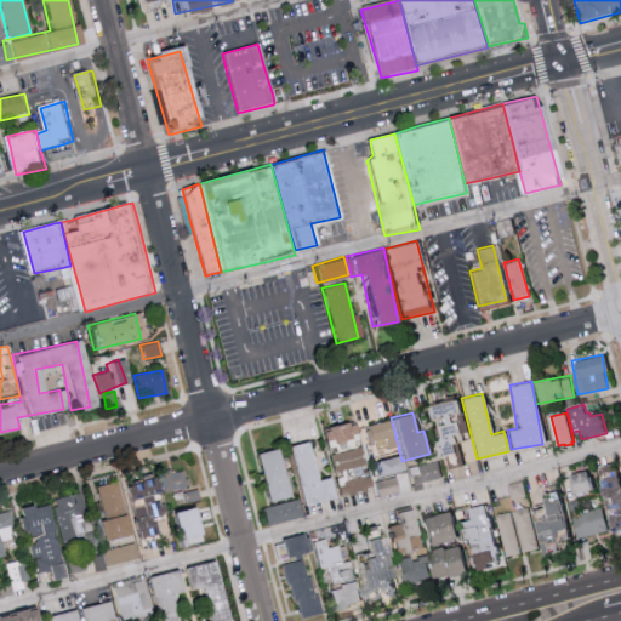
[(366,442),(381,438),(385,449),(396,446),(388,420),(363,427),(366,442)]
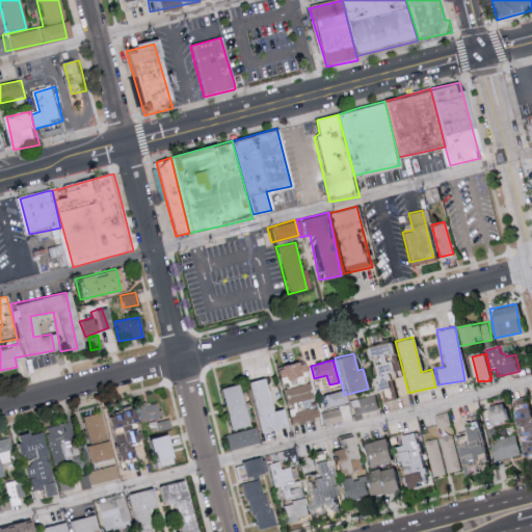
[(285,425),(312,420),(301,362),(270,368),(272,377),(281,376),(283,388),(278,388),(282,406),(285,425)]
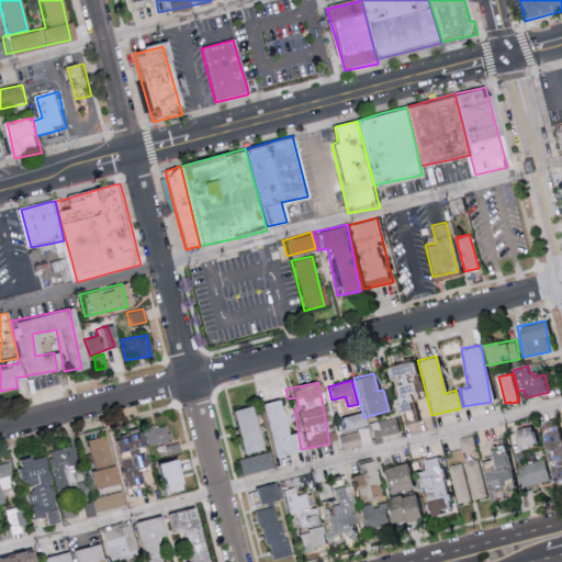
[(256,404),(268,451),(236,459),(239,475),(272,468),(270,458),(299,451),(294,431),(281,435),(273,400),(256,404)]
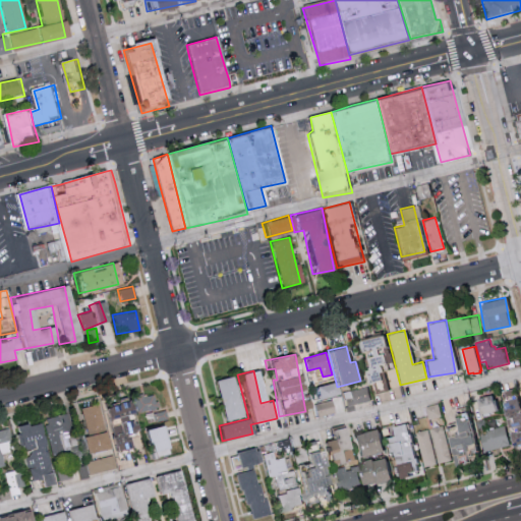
[(238,416),(228,377),(210,381),(220,421),(238,416)]
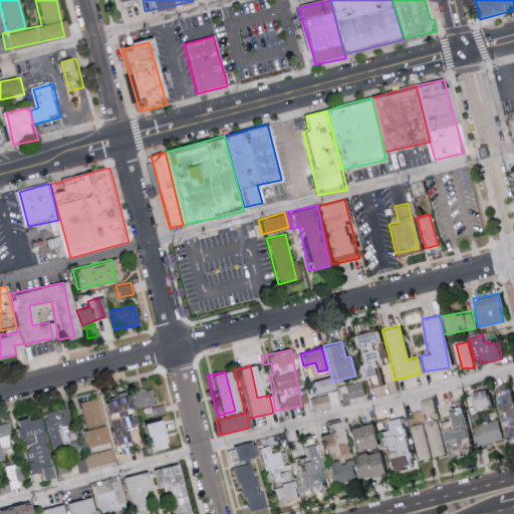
[(308,381),(311,395),(330,390),(326,376),(308,381)]
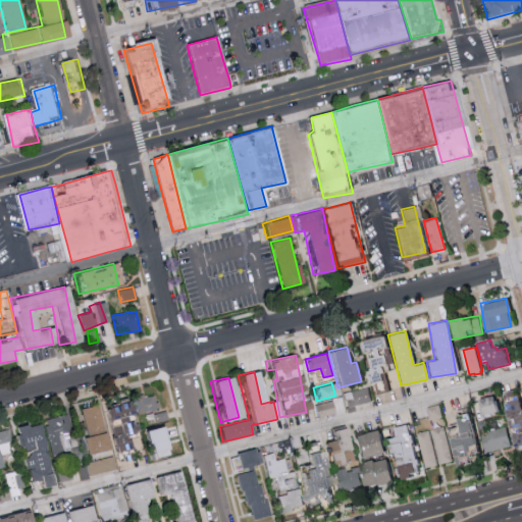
[(371,401),(367,386),(342,394),(346,408),(371,401)]
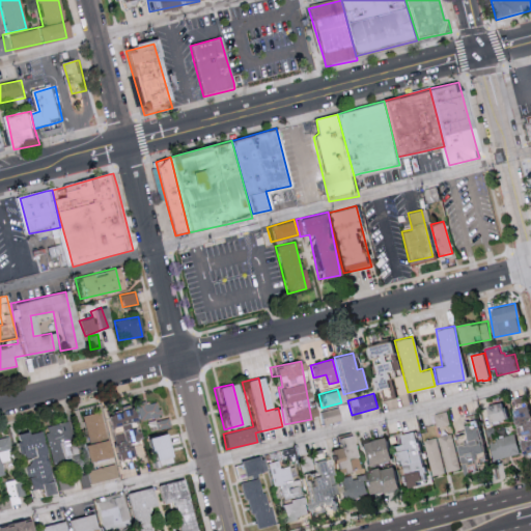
[(156,400),(135,404),(139,421),(160,416),(156,400)]
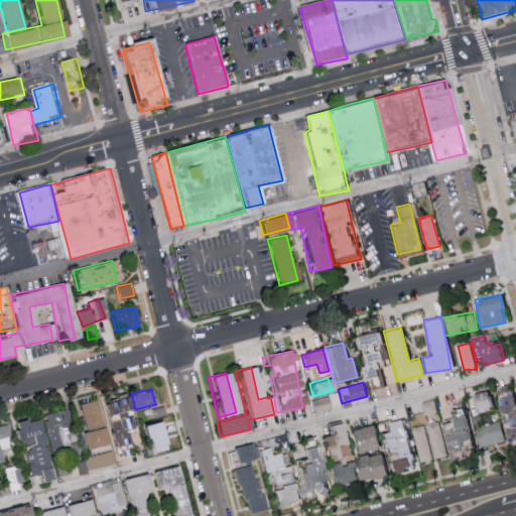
[(474,410),(490,406),(486,390),(470,394),(474,410)]
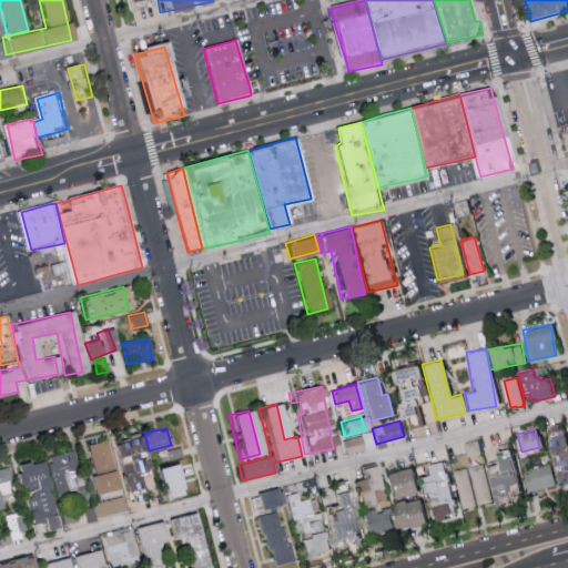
[(88,444),(94,475),(87,476),(91,496),(134,486),(131,473),(141,470),(138,457),(140,457),(135,436),(108,443),(107,439),(88,444)]
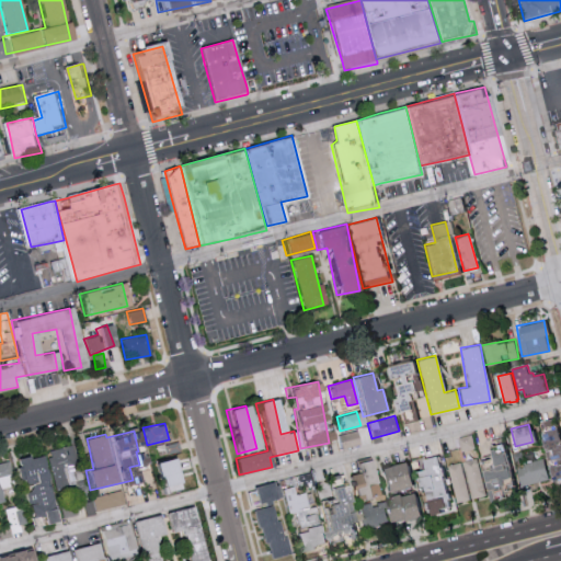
[(340,447),(357,446),(356,432),(339,434),(340,447)]
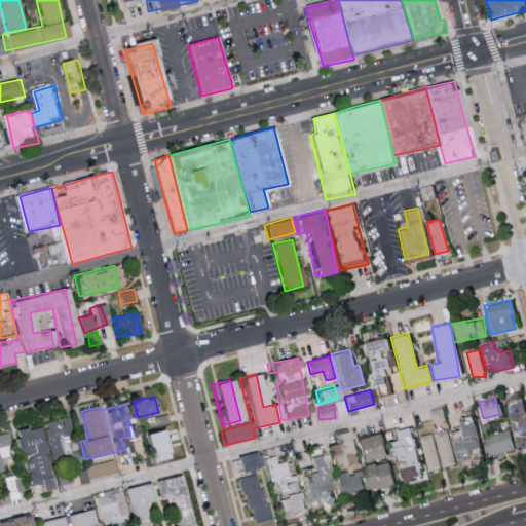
[(445,420),(442,407),(428,409),(430,422),(445,420)]
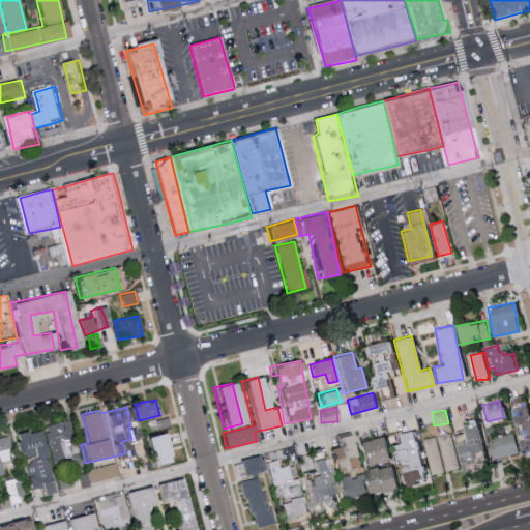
[(50,464),(81,460),(79,440),(70,441),(67,420),(43,424),(50,464)]
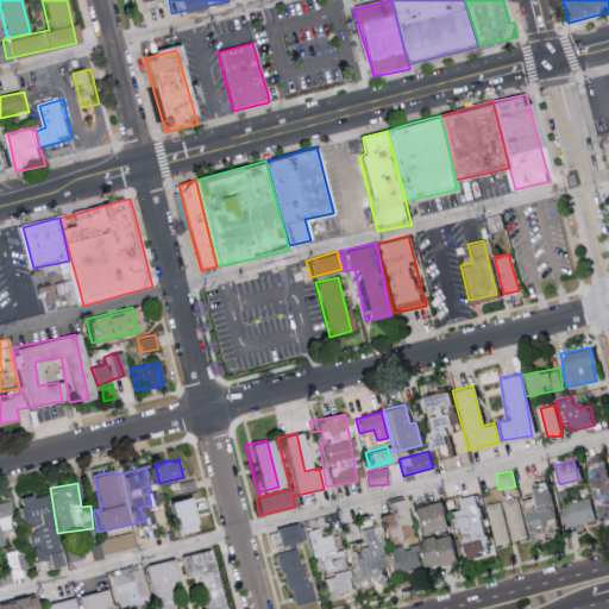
[(51,567),(46,495),(16,497),(18,529),(26,528),(29,563),(39,562),(39,569),(51,567)]
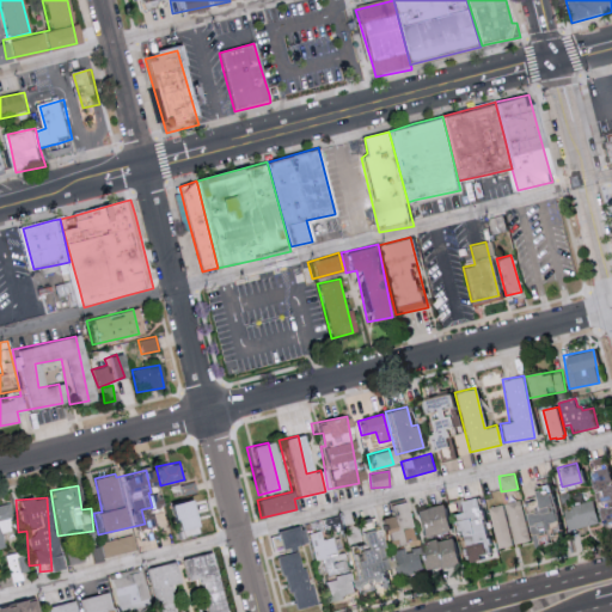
[(459,500),(461,512),(454,513),(463,562),(477,560),(477,554),(487,552),(478,497),(459,500)]
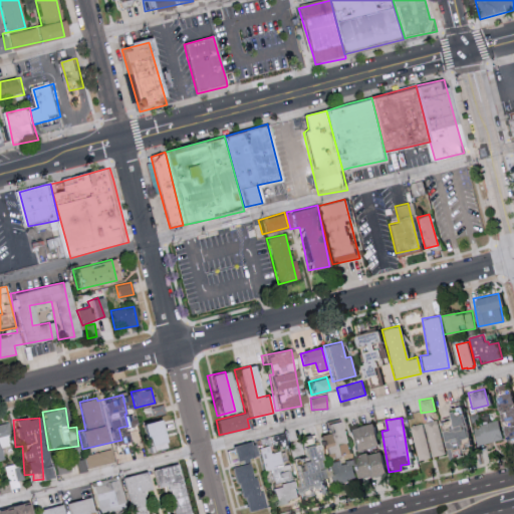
[(425,423),(437,420),(447,454),(434,457),(425,423)]
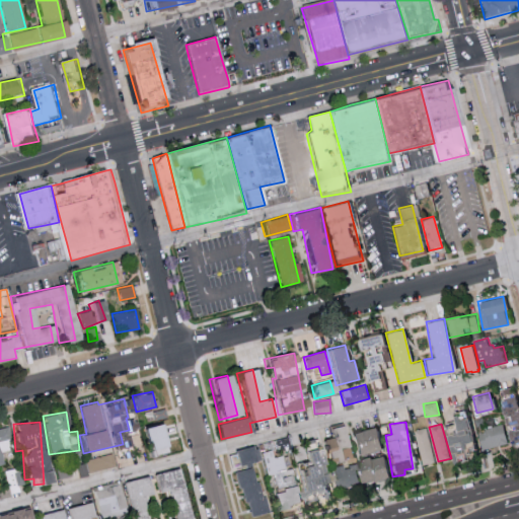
[(485,429),(502,424),(509,443),(483,450),(478,434),(486,432),(485,429)]
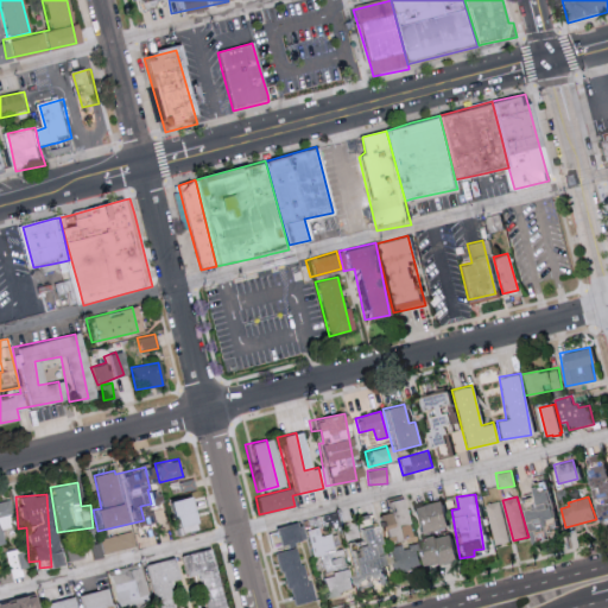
[(377,514),(379,542),(403,540),(400,500),(385,501),(386,513),(377,514)]
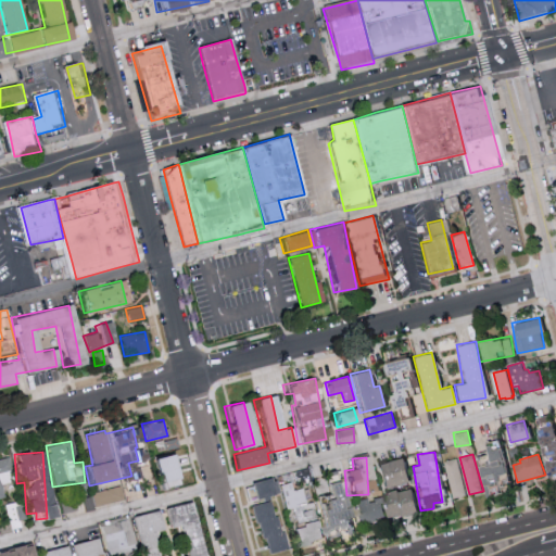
[(2,483),(12,482),(9,458),(0,459),(0,498),(3,498),(2,483)]
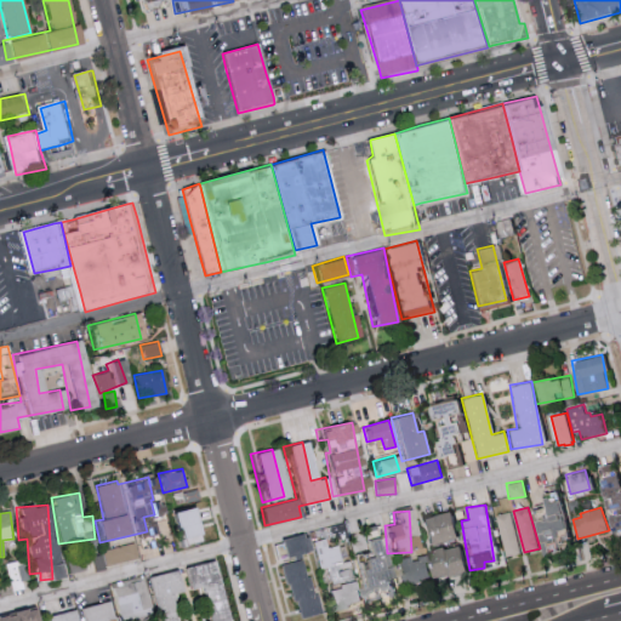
[(453,541),(448,512),(415,517),(419,546),(453,541)]
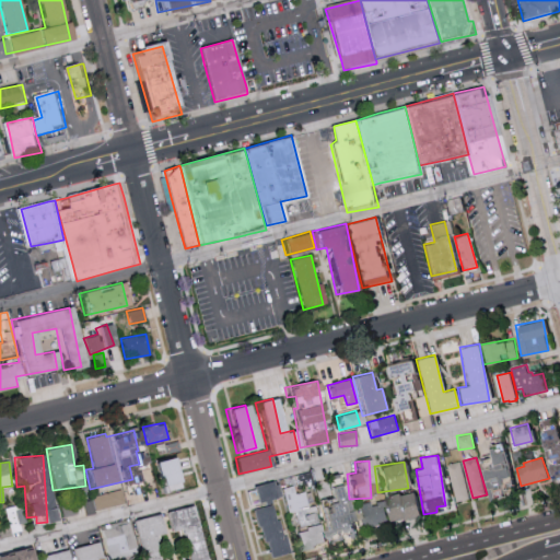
[(447,465),(459,462),(470,498),(457,502),(447,465)]
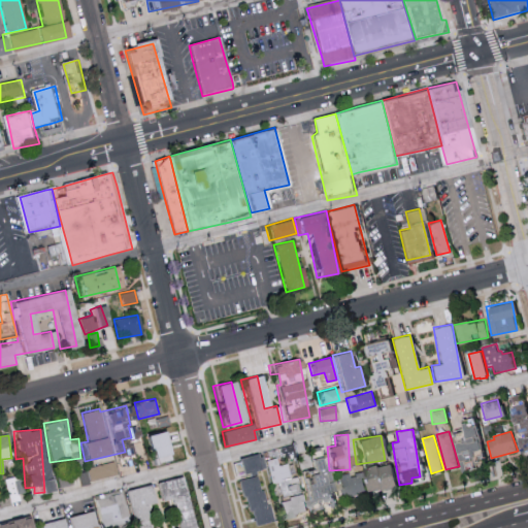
[(261,468),(257,454),(234,459),(238,474),(261,468)]
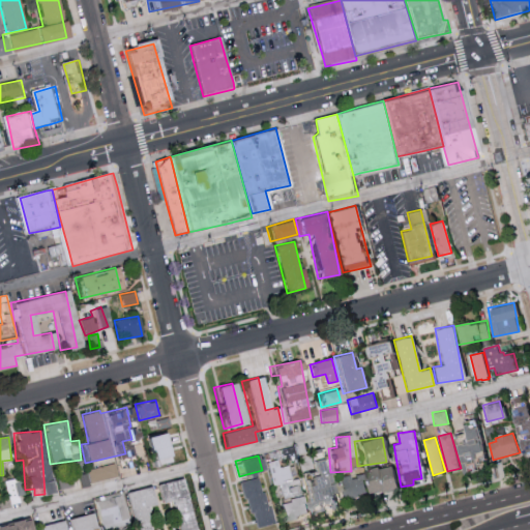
[(327,502),(320,459),(304,461),(307,477),(300,478),(303,496),(286,499),(287,502),(280,504),(283,519),(306,514),(304,506),(327,502)]
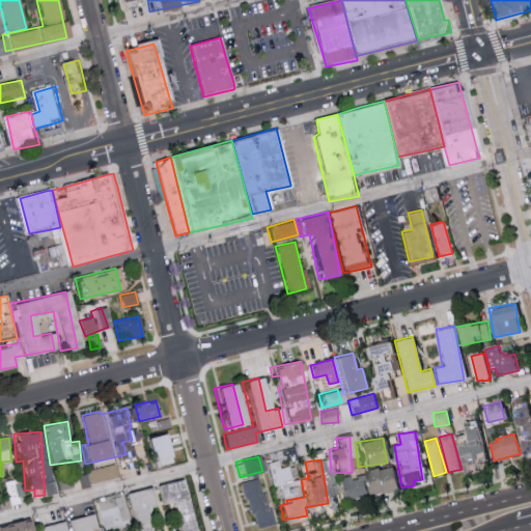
[(267,463),(271,488),(279,486),(281,499),(300,497),(297,477),(296,478),(294,466),(278,468),(276,460),(267,463)]
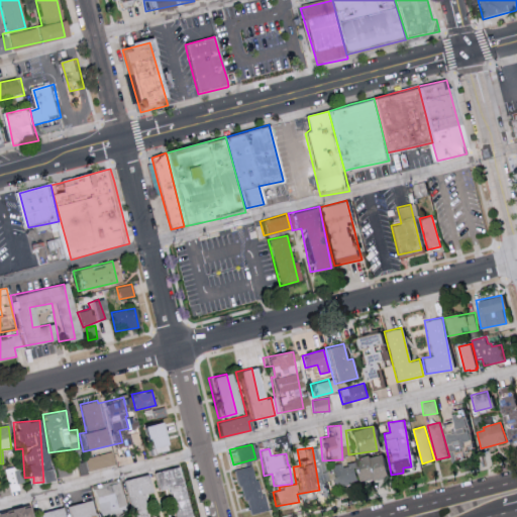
[(85,457),(88,471),(114,464),(111,451),(85,457)]
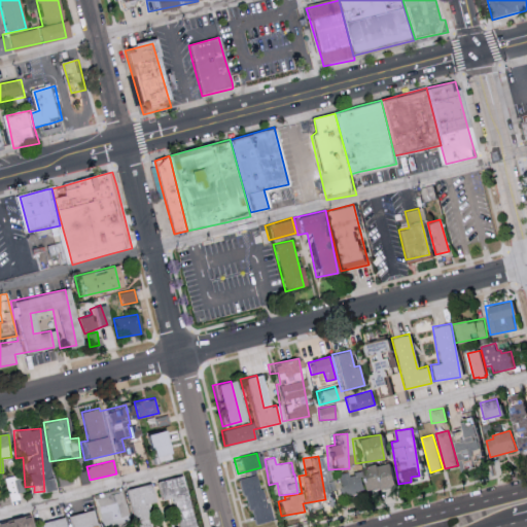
[(335,475),(339,496),(394,485),(390,463),(346,471),(346,472),(335,475)]
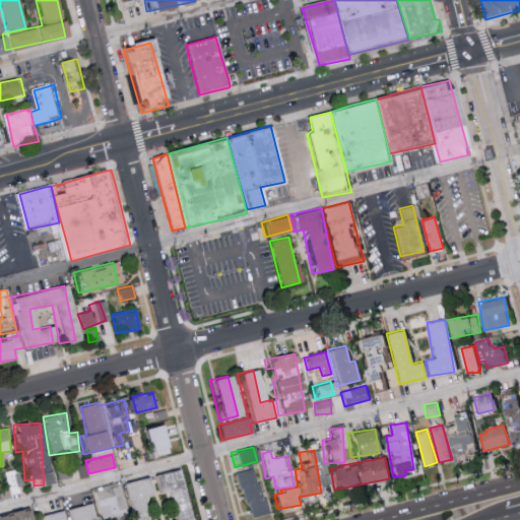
[(75,465),(76,476),(87,476),(86,464),(75,465)]
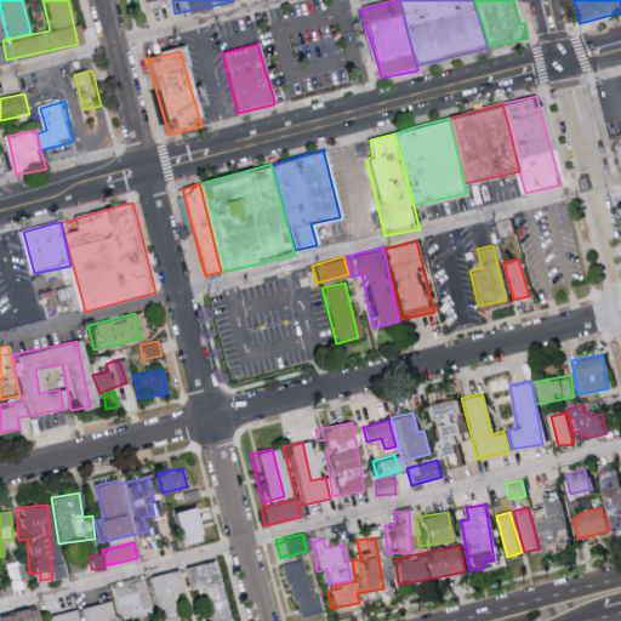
[(315,614),(306,559),(284,563),(294,617),(315,614)]
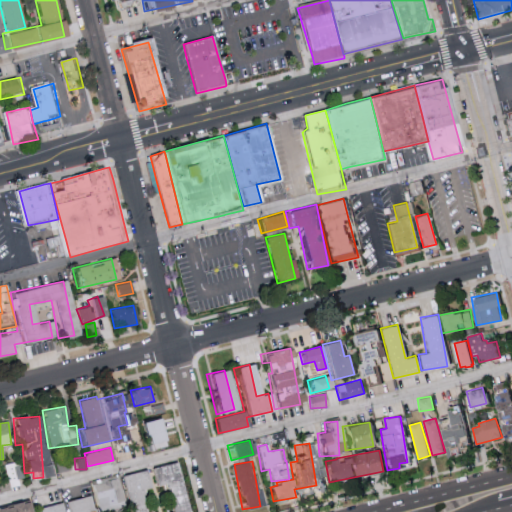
[(147,468),(151,487),(162,484),(168,511),(183,511),(174,462),(147,468)]
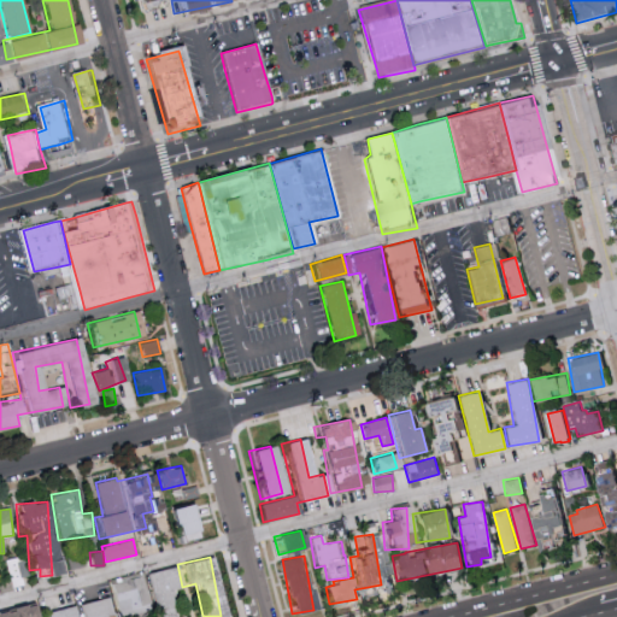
[(145,573),(152,616),(172,616),(169,589),(175,588),(171,568),(145,573)]
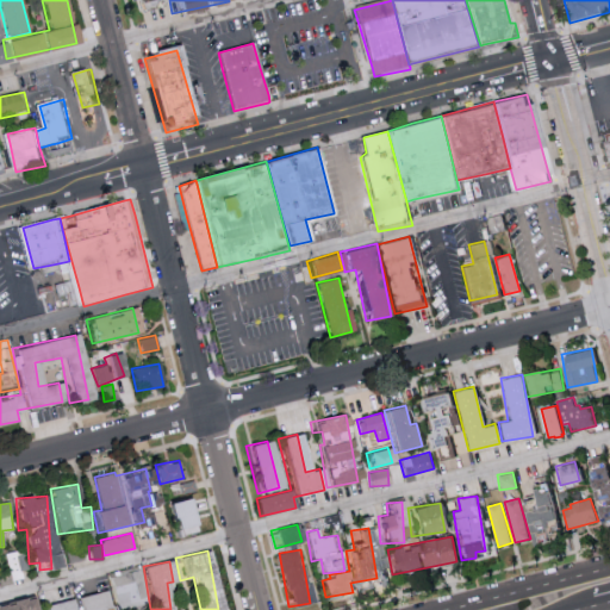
[(107,577),(116,609),(120,609),(148,603),(138,568),(107,577)]
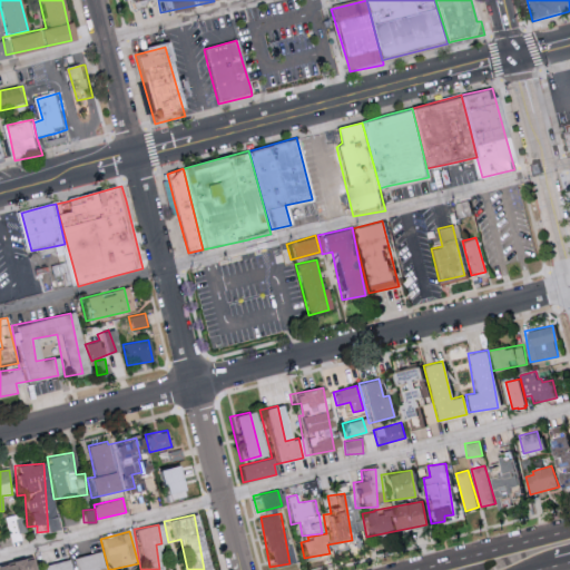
[(70,558),(72,569),(98,569),(95,552),(70,558)]
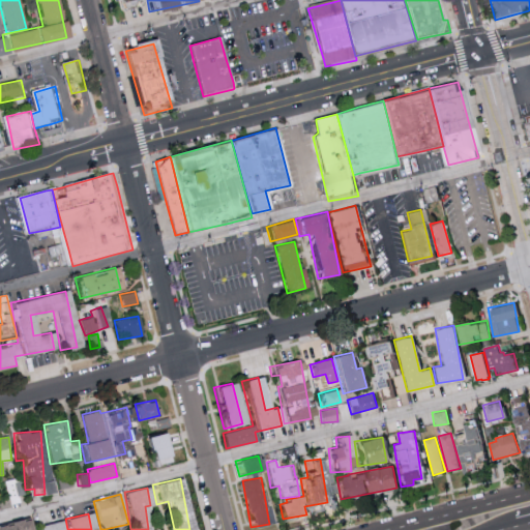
[(0,525),(0,529),(24,529),(21,519),(0,525)]
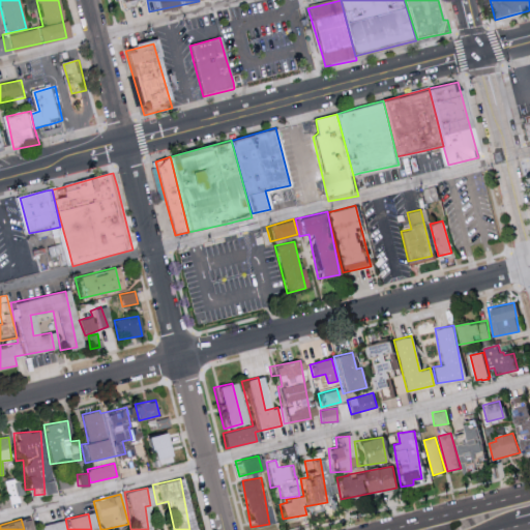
[(37,529),(61,529),(59,520),(37,526),(37,529)]
